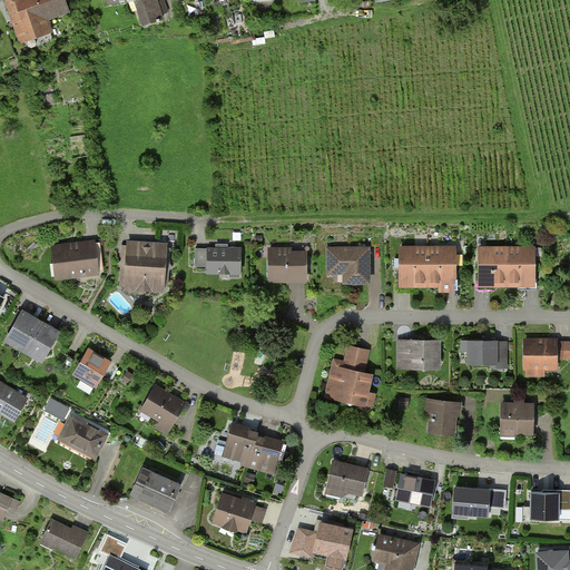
[(65,0),(8,0),(21,40),(50,30),(46,17),(68,9),(65,0)]
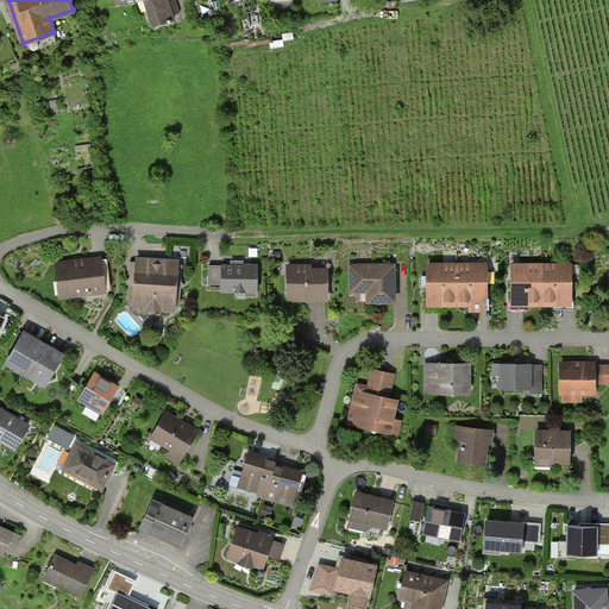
[(117,0),(118,2),(133,0),(144,0),(154,26),(169,22),(169,24),(171,23),(171,22),(175,20),(167,0),(117,0)]
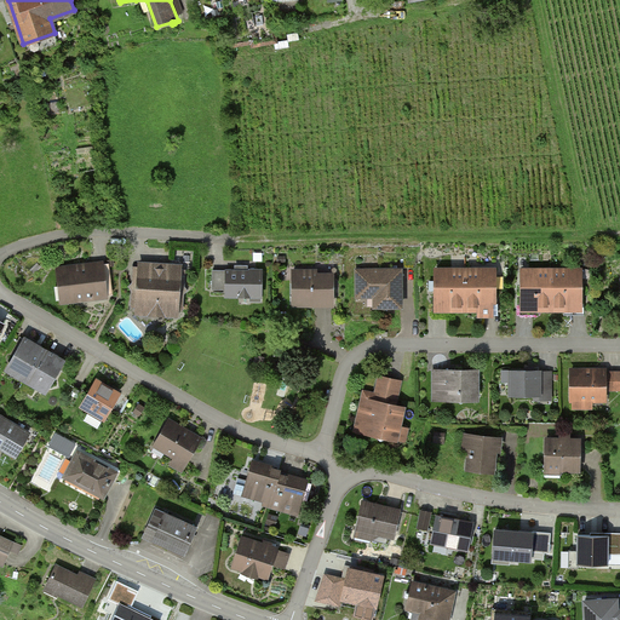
[(405,250),(405,268),(415,268),(415,250),(405,250)]
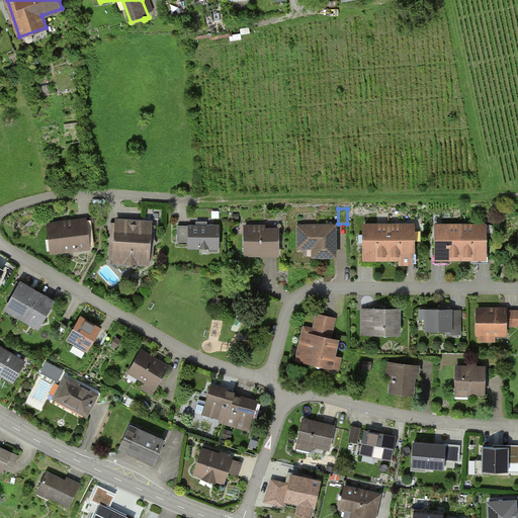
[(131,224),(117,224),(116,237),(112,237),(111,257),(126,258),(132,263),(138,258),(149,259),(150,246),(154,246),(158,243),(155,240),(154,240),(154,226),(138,225),(135,221),(131,224)]
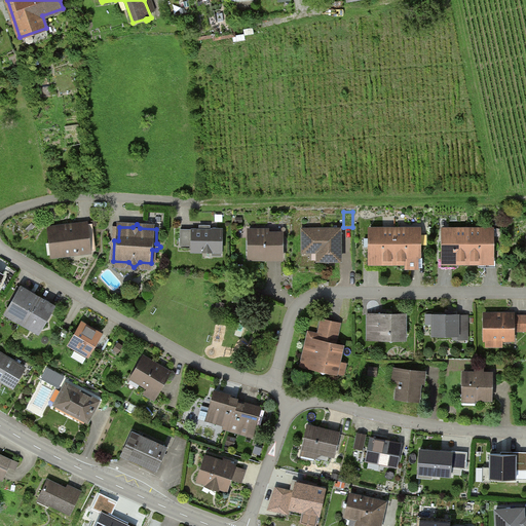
[(84,225),(52,228),(55,256),(87,252),(84,225)]
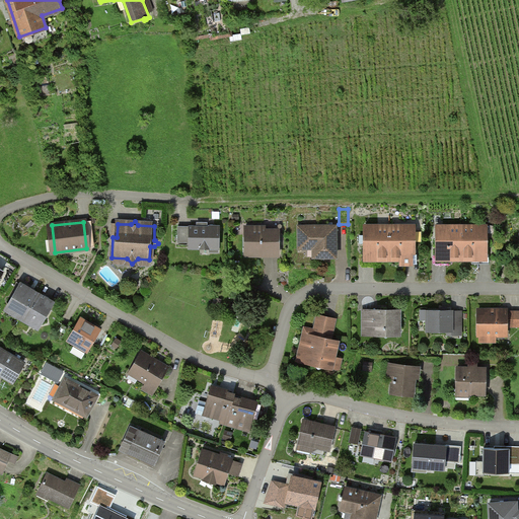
[(191,227),(178,227),(178,241),(191,241),(191,247),(210,247),(210,251),(218,251),(218,243),(219,243),(219,227),(208,227),(208,223),(198,222),(198,227),(191,227)]
